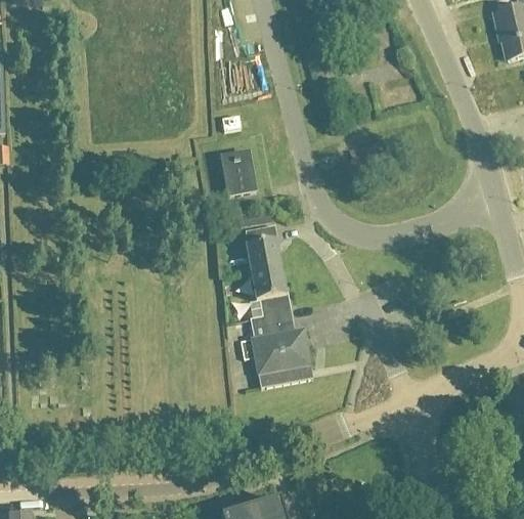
[(516,0),(518,7),(494,12),(499,34),(501,33),(508,59),(523,55),(523,0),(516,0)]
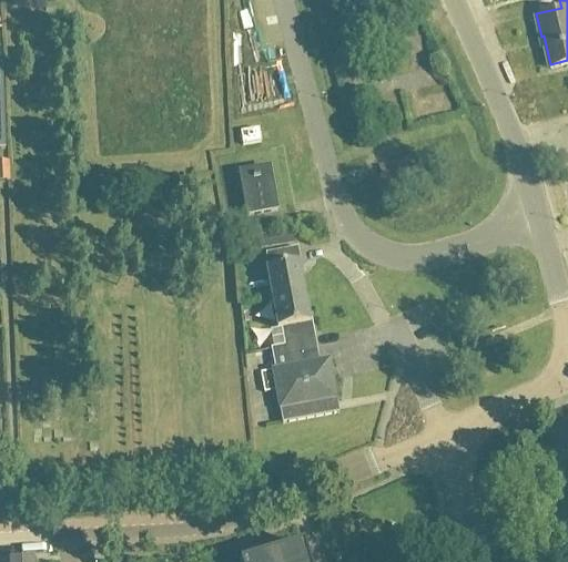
[(261,138),(259,125),(240,128),(242,141),(261,138)]
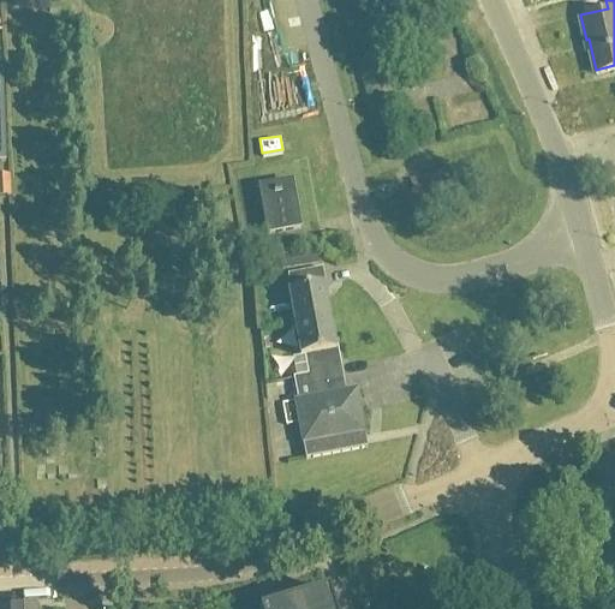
[(267,230),(299,224),(291,178),(260,184),(267,230)]
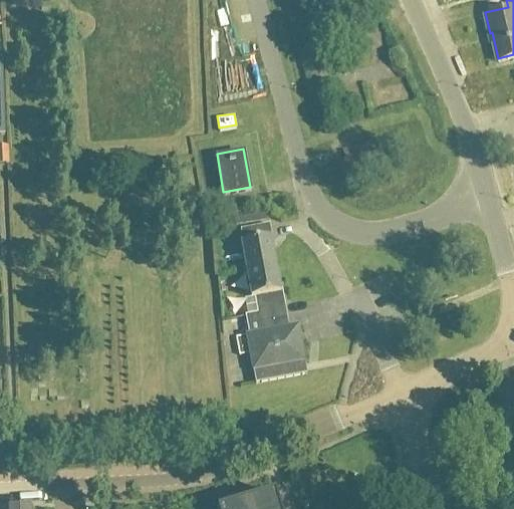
[(99,170),(121,170),(121,160),(99,161),(99,170)]
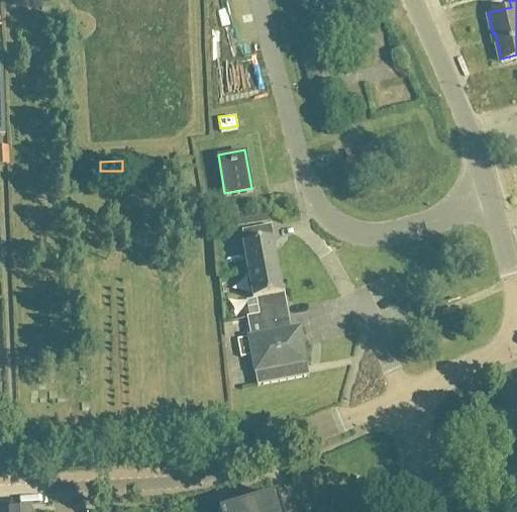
[(268,203),(234,210),(236,222),(271,216),(268,203)]
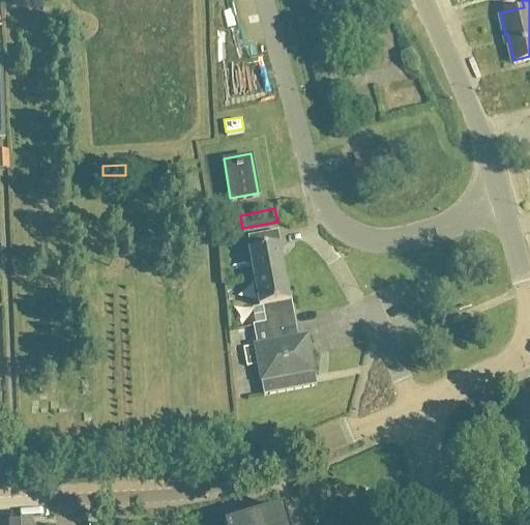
[(252,275),(282,269),(277,241),(280,241),(276,227),(247,233),(249,246),(246,248),(252,275)]
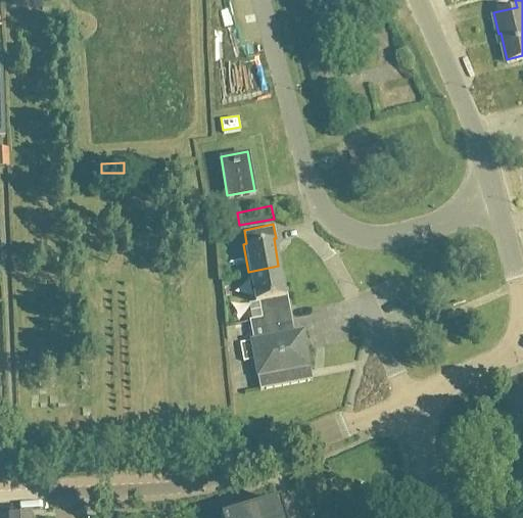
[(258,298),(260,311),(289,307),(286,293),(283,294),(278,266),(248,272),(254,299),(258,298)]
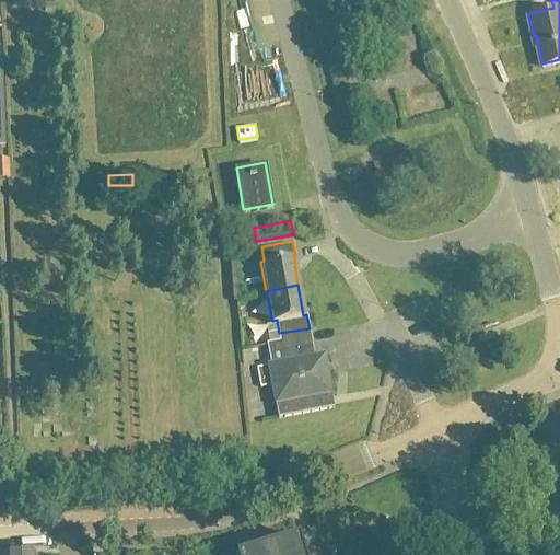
[(280,336),(270,338),(267,338),(270,360),(268,361),(256,363),(260,383),(271,381),(278,414),(334,404),(325,350),(314,353),(310,328),(279,333),(280,336)]
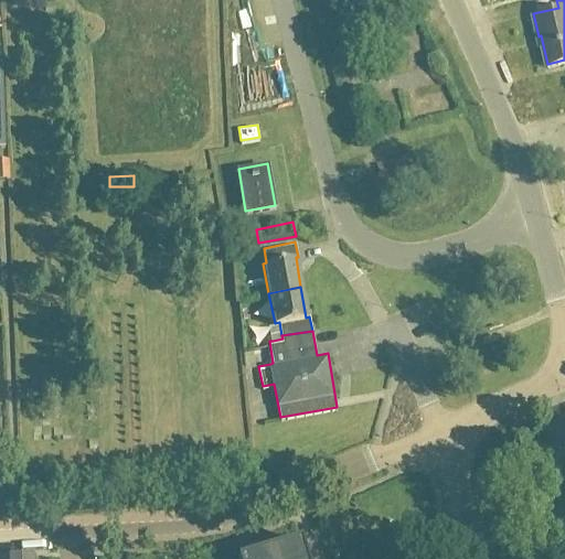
[(307,558),(301,537),(237,557),(238,558),(307,558)]
